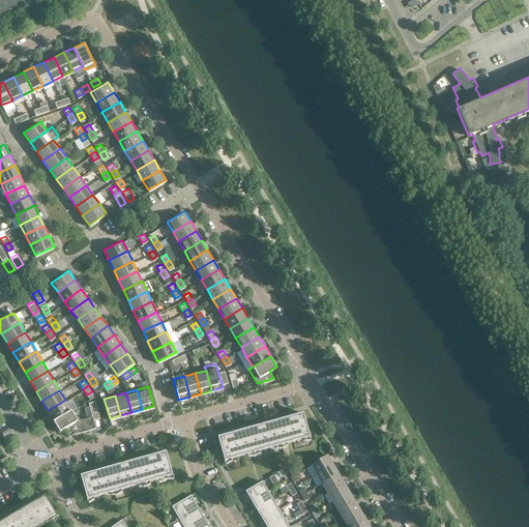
[(70,409),(65,400),(48,410),(53,419),(70,409)]
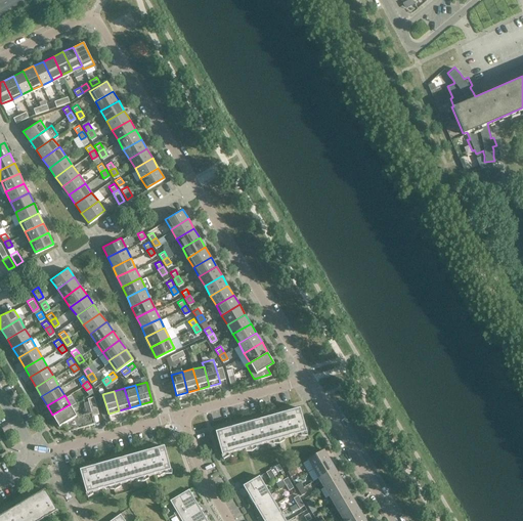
[(98,413),(93,395),(87,396),(90,410),(76,415),(62,423),(67,430),(94,422),(92,414),(98,413)]
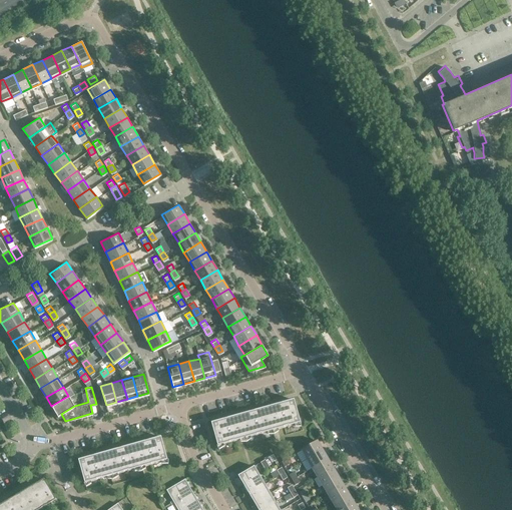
[(74,406),(68,396),(51,406),(57,416),(61,414),(74,406)]
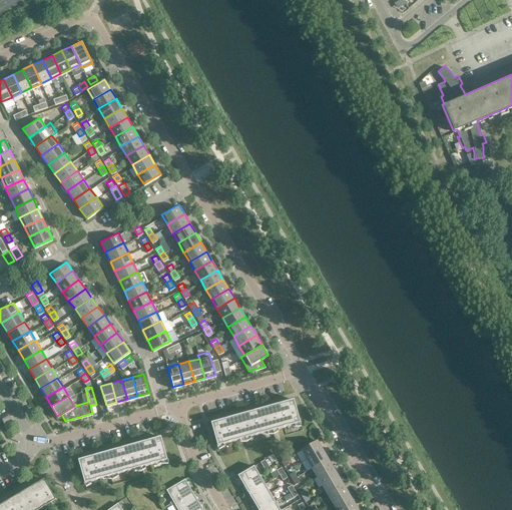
[(300,421),(293,398),(266,405),(272,428),(283,425),(288,424),(300,421)]
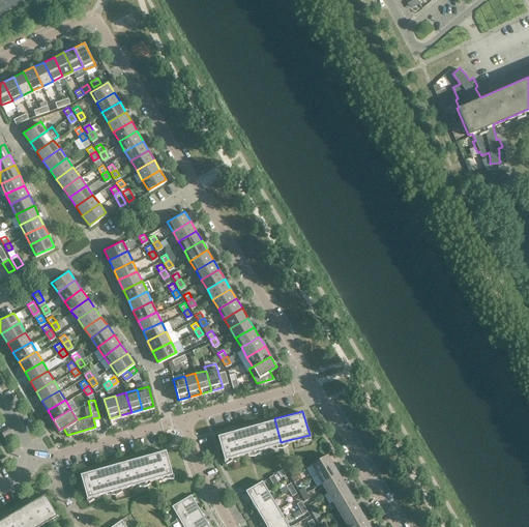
[(281,442),(274,418),(245,427),(253,450),(264,447),(264,446),(268,445),(268,446),(281,442)]
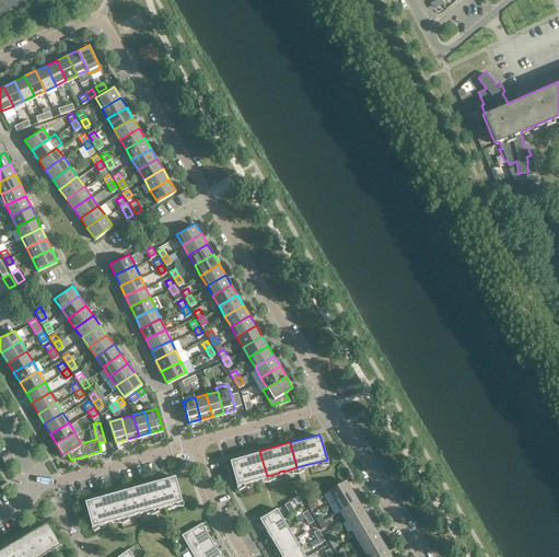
[(267,476),(259,451),(230,460),(236,485),(249,480),(254,479),(267,476)]
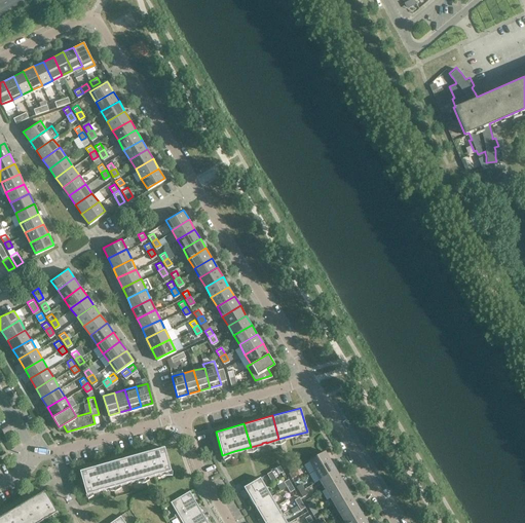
[(171,470),(164,446),(136,454),(143,478),(154,474),(158,473),(171,470)]
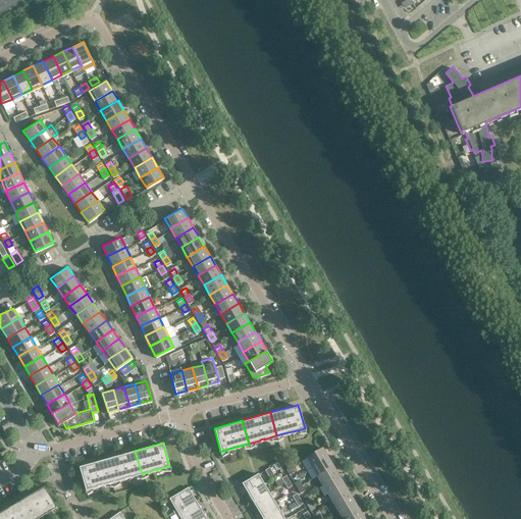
[(327,456),(321,446),(306,456),(311,465),(327,456)]
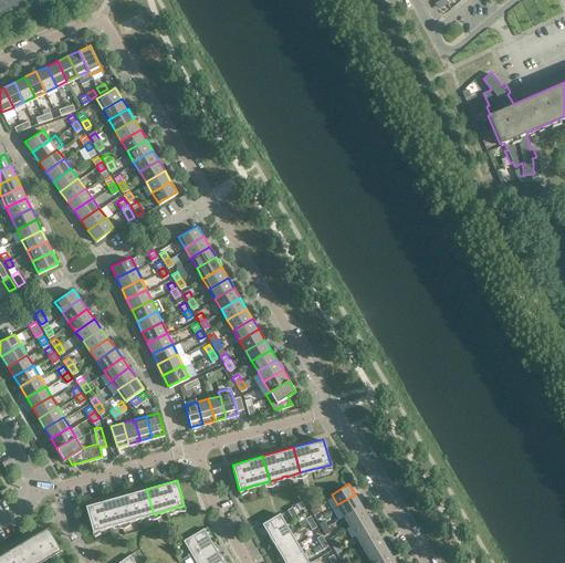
[(154,514),(146,489),(116,497),(123,522),(136,519),(140,517),(140,518),(154,514)]
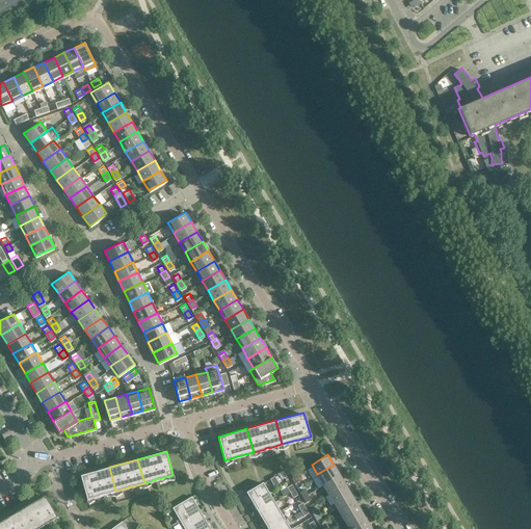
[(339,473),(334,465),(317,474),(322,483),(339,473)]
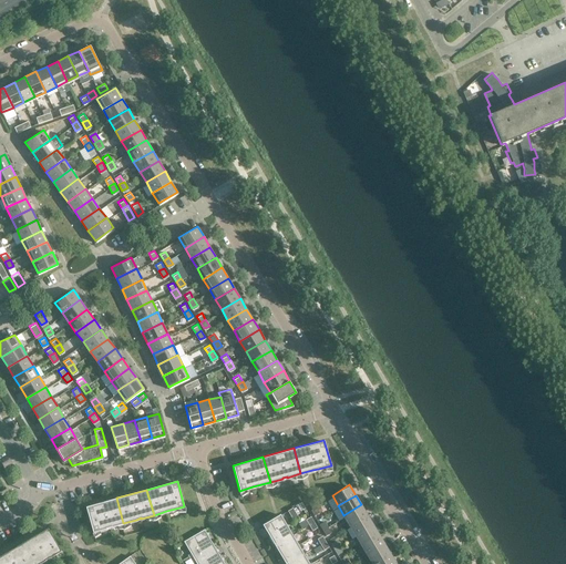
[(123,523),(116,498),(85,506),(93,532),(106,529),(105,527),(111,526),(123,523)]
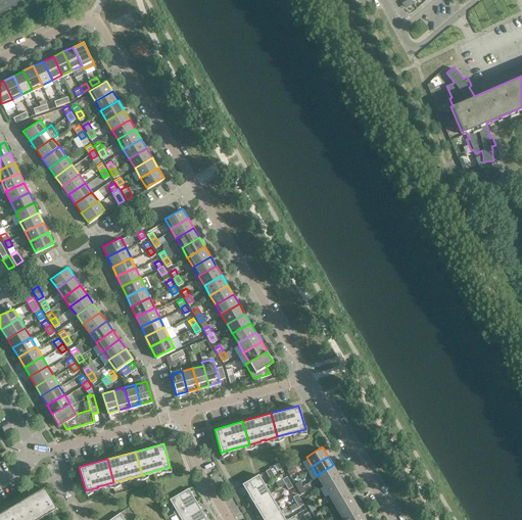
[(338,474),(333,465),(317,475),(322,484),(338,474)]
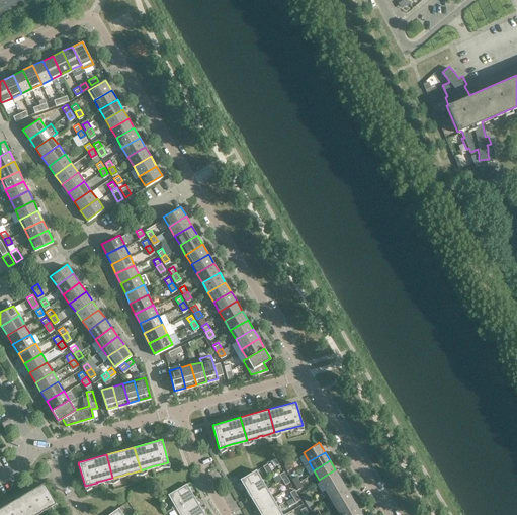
[(261,478),(255,468),(240,478),(245,488),(261,478)]
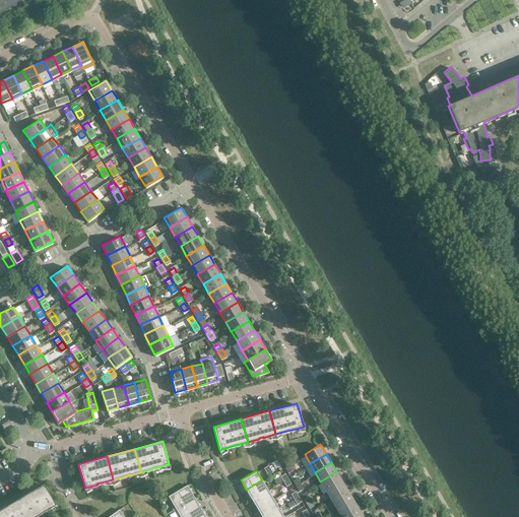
[(342,480),(336,471),(320,481),(326,490),(342,480)]
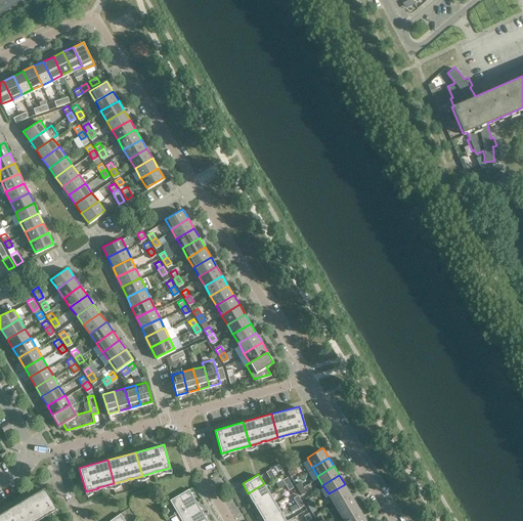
[(269,492),(264,483),(248,493),(253,502),(269,492)]
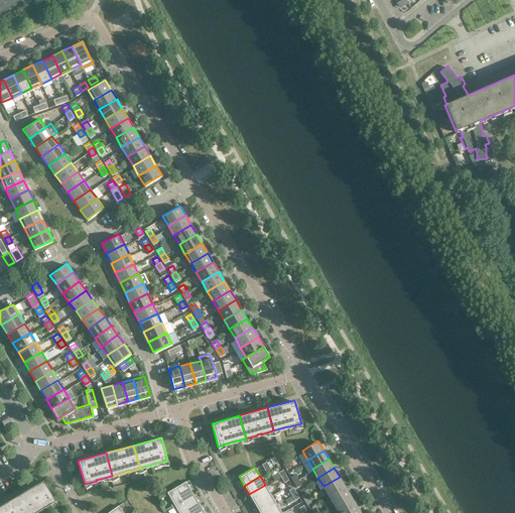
[(345,486),(340,477),(324,486),(329,495),(345,486)]
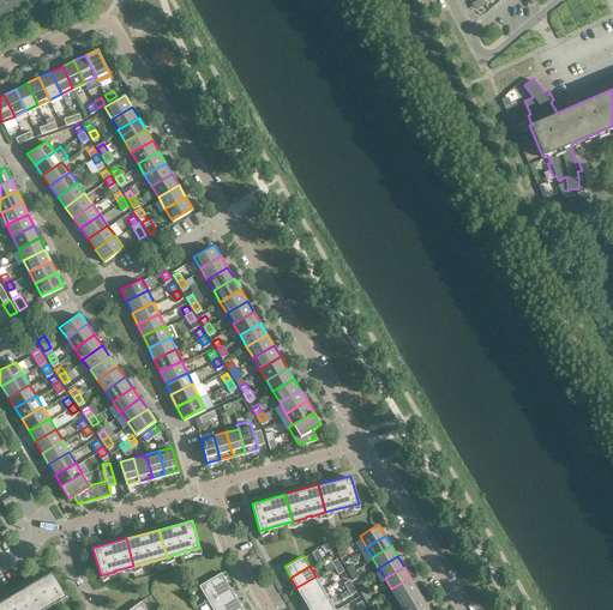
[(66,596),(52,571),(22,589),(34,609),(41,609),(48,605),(53,603),(66,596)]
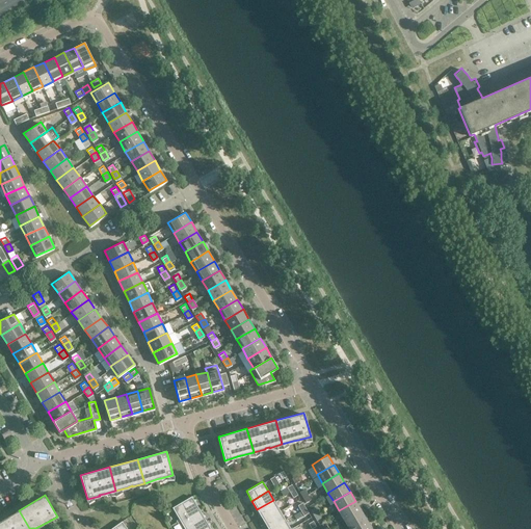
[(198,507),(191,495),(171,506),(178,517),(176,519),(176,520),(198,507)]
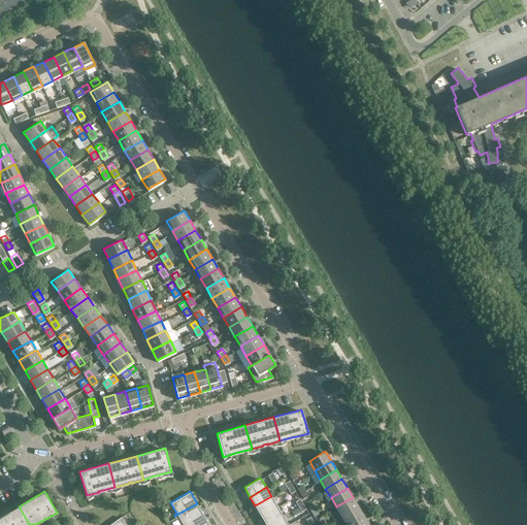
[(276,505),(271,496),(255,505),(260,515),(276,505)]
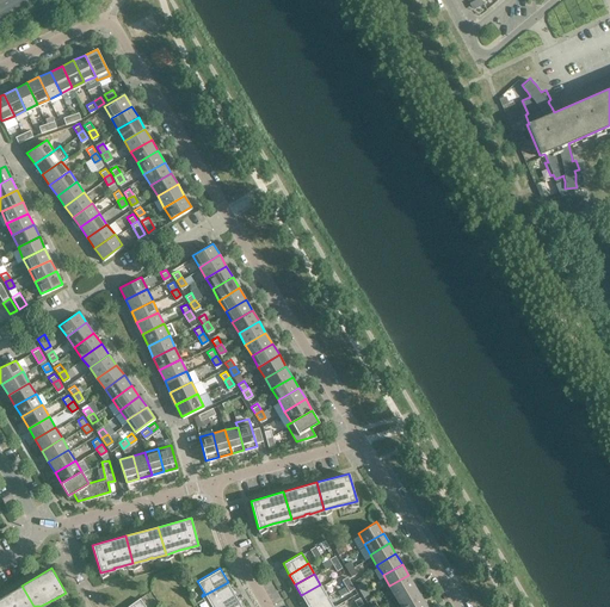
[(414,586),(408,575),(389,586),(395,596),(414,586)]
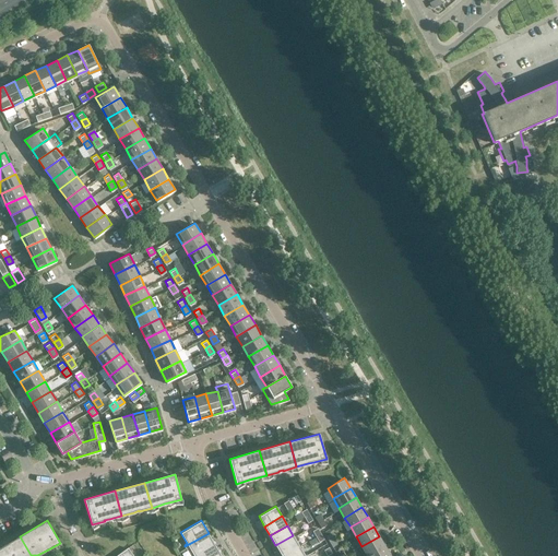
[(197,555),(215,545),(209,533),(185,546),(186,548),(189,546),(194,555),(197,555)]
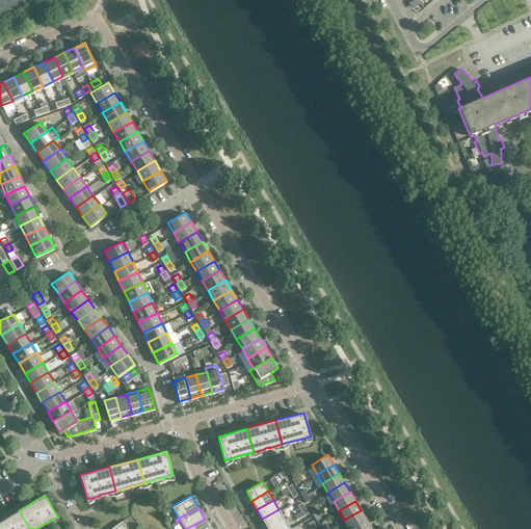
[(285,518),(279,509),(262,519),(268,528),(285,518)]
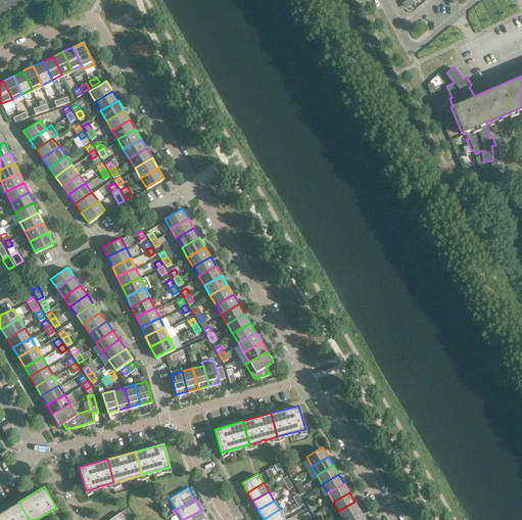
[(29,519),(18,502),(0,512),(0,519),(29,519)]
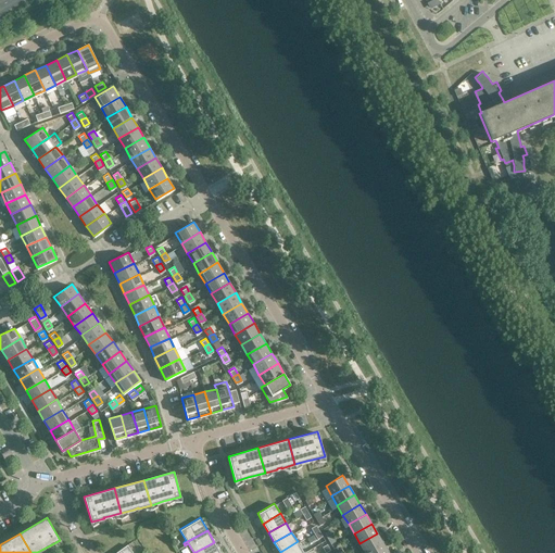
[(382,542),(377,533),(360,543),(365,552),(382,542)]
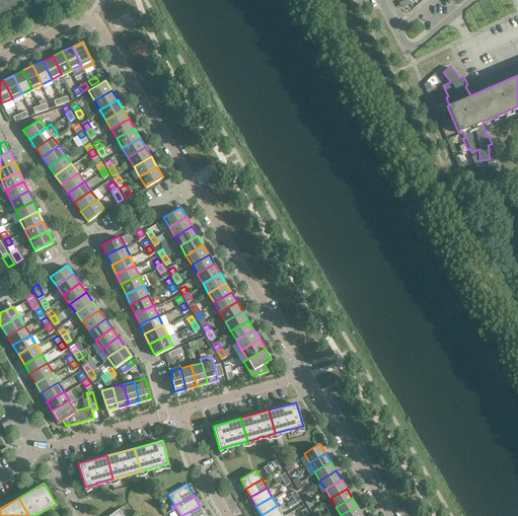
[(279,515),(283,514),(278,505),(262,515),(279,515)]
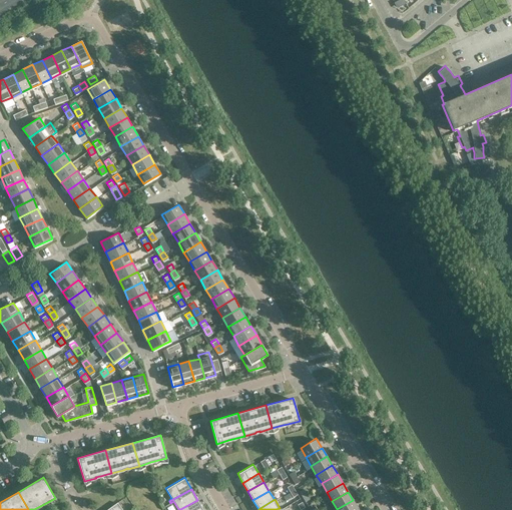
[(203,509),(197,500),(180,509),(203,509)]
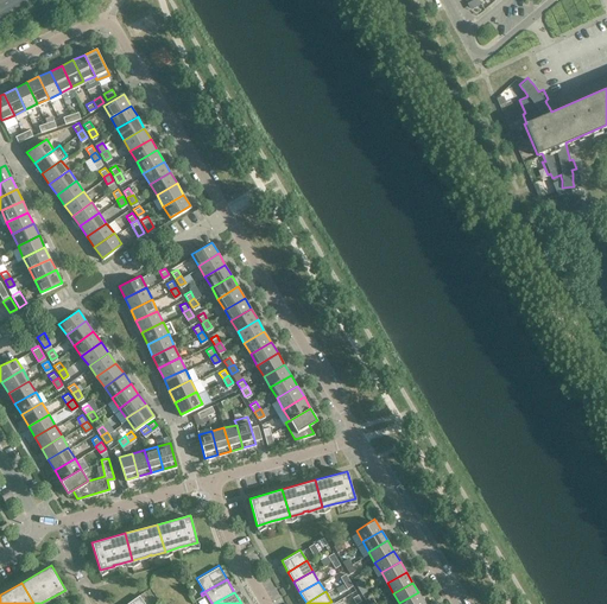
[(423,603),(425,603),(418,592),(399,603),(423,603)]
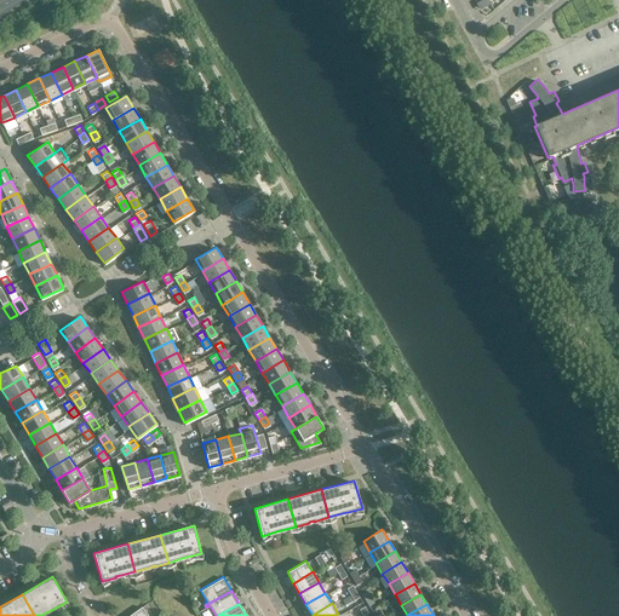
[(125,615),(153,615),(150,615),(149,615),(142,605),(125,615)]
